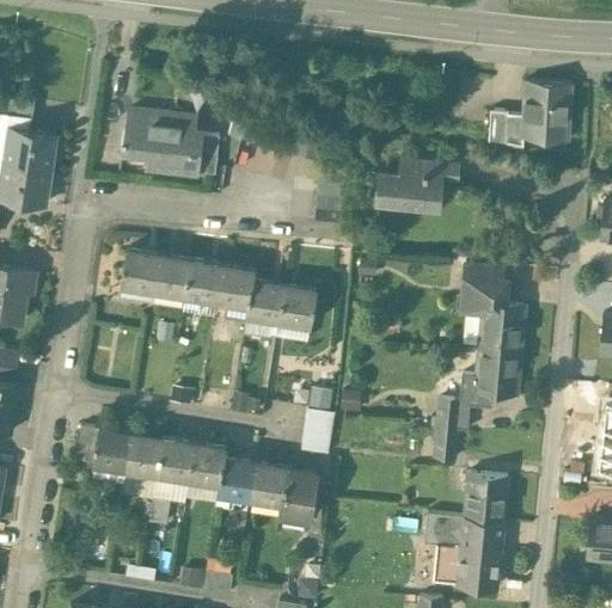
[(571,84),(526,80),(524,115),(522,137),(524,137),(568,141),(571,84)]
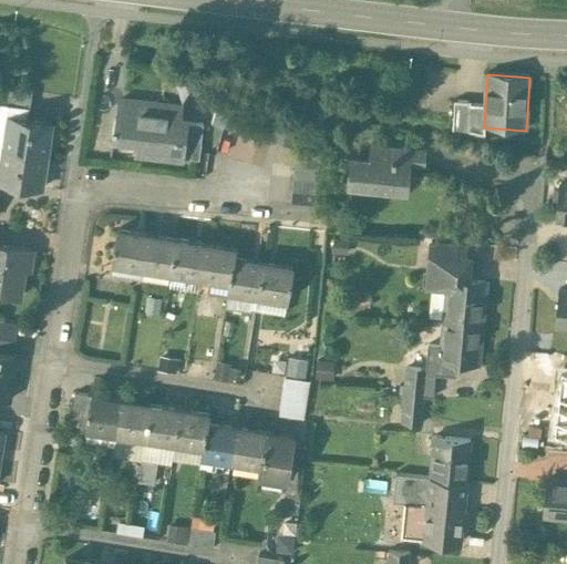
[(33,95),(0,89),(0,104),(30,110),(33,95)]
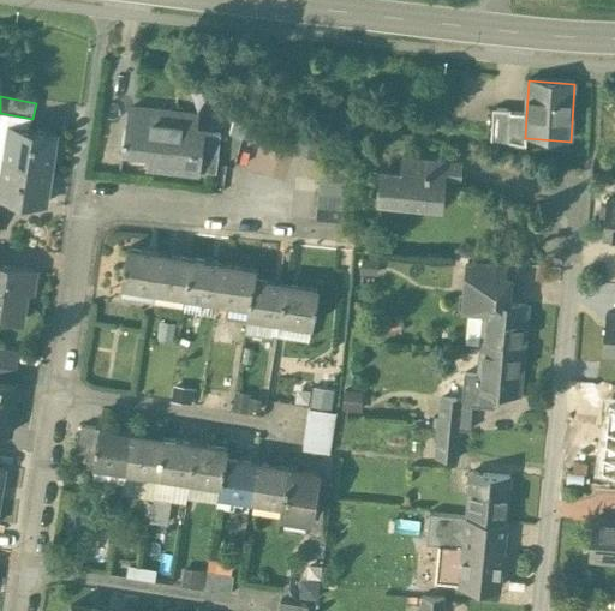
[(526,115),(511,115),(511,112),(493,111),(491,141),(526,148),(526,138),(525,138),(526,115)]
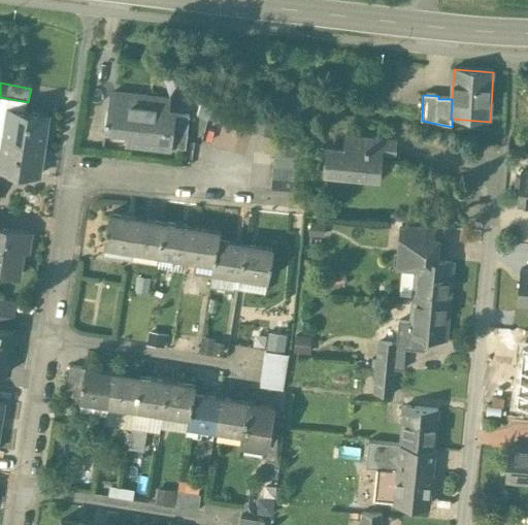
[(215,99),(203,96),(197,118),(208,121),(215,99)]
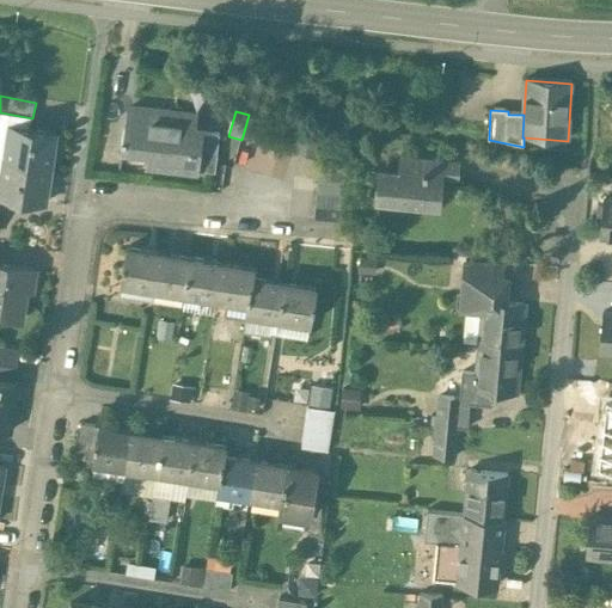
[(197,118),(129,112),(127,131),(124,131),(123,141),(148,143),(147,166),(215,173),(219,136),(195,134),(197,118)]
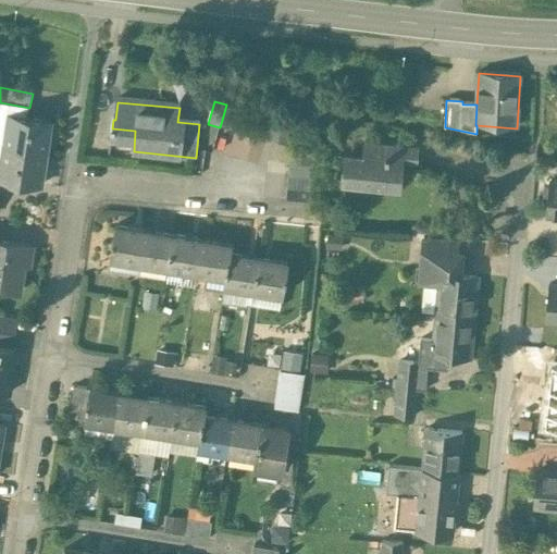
[(238,108),(226,105),(220,127),(232,131),(238,108)]
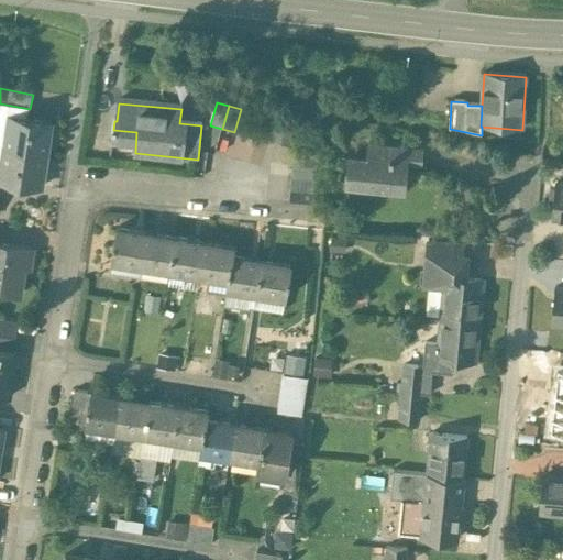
[(253,113),(241,109),(234,132),(246,136),(253,114),(253,113)]
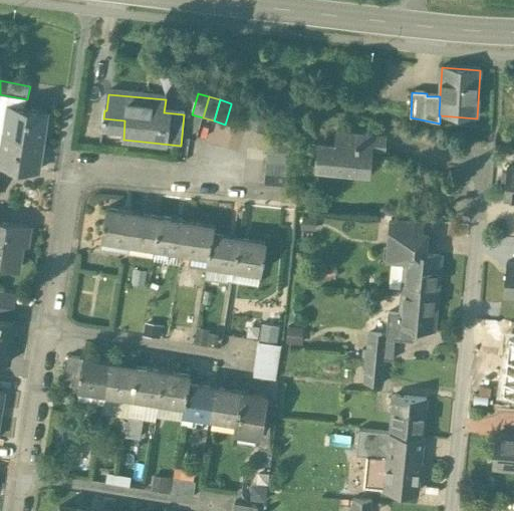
[(241,107),(231,104),(225,124),(235,128),(241,107)]
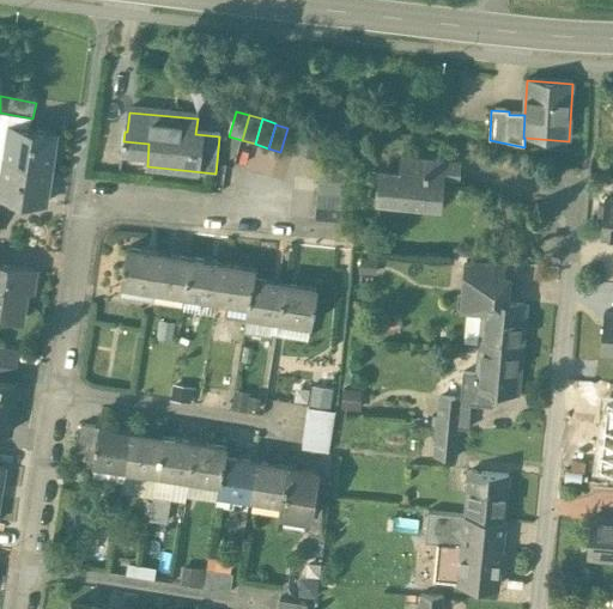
[(56,134),(11,128),(6,162),(52,169),(56,134)]
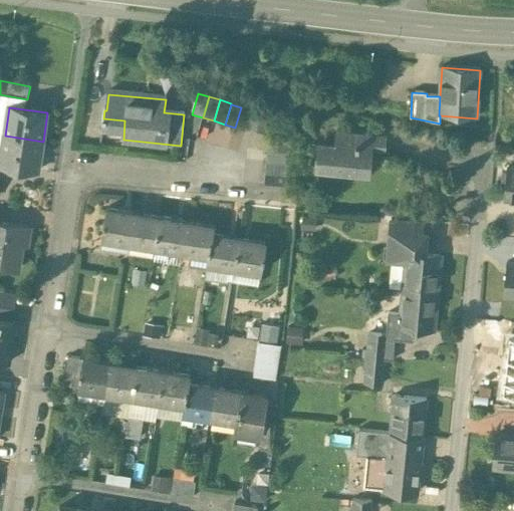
[(251,110),(241,107),(235,128),(245,131),(251,110)]
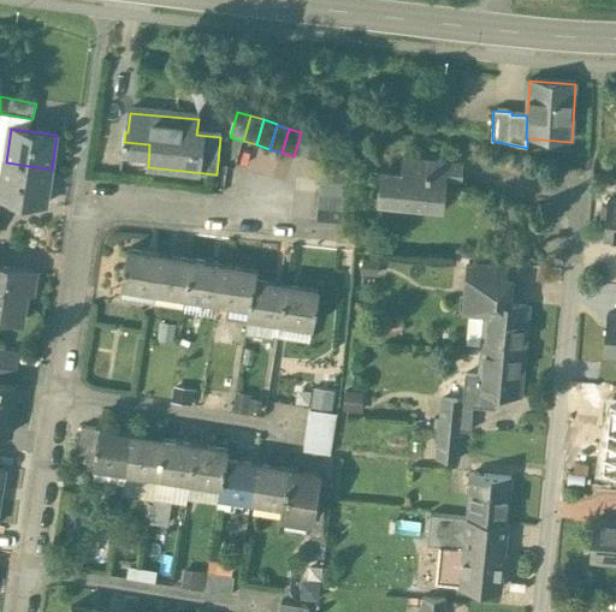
[(301,132),(294,156),(306,160),(313,136),(301,132)]
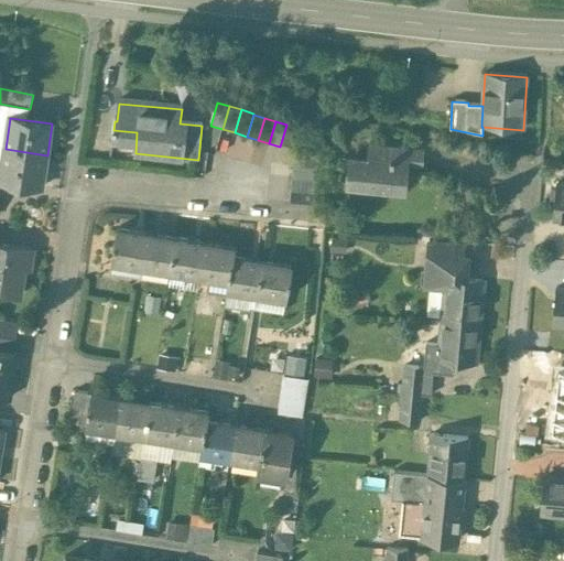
[(299,128),(286,125),(280,147),(292,150),(299,128)]
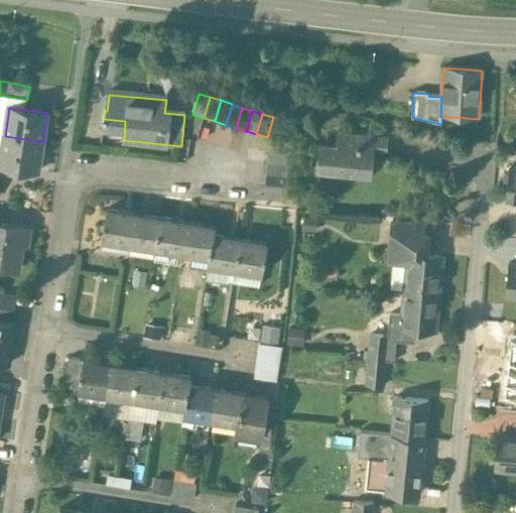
[(336,147),(318,146),(315,171),(335,173),(335,167),(371,171),(373,153),(385,154),(386,140),(338,135),(336,147)]
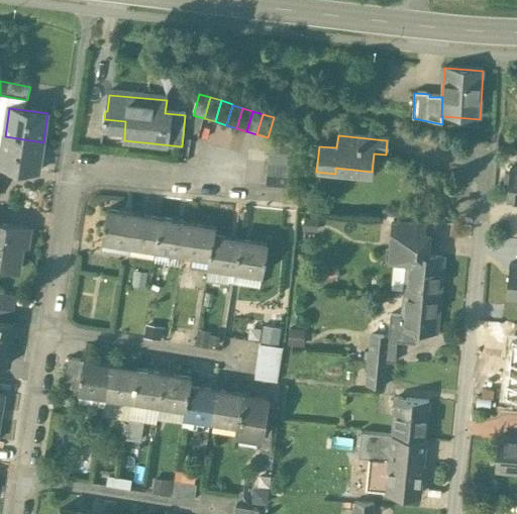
[(43,142),(5,136),(2,155),(0,168),(38,174),(43,142)]
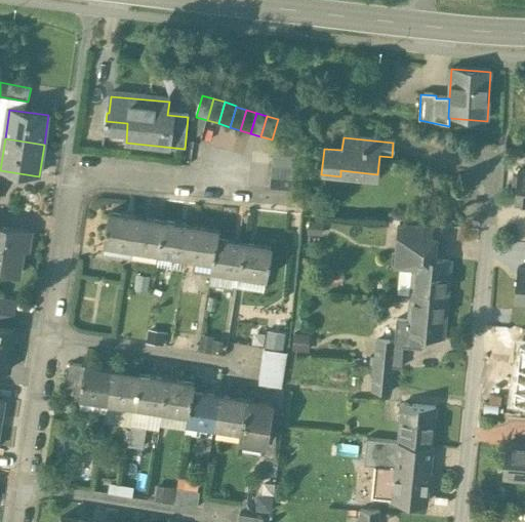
[(294,149),(274,147),(273,157),(293,159),(294,149)]
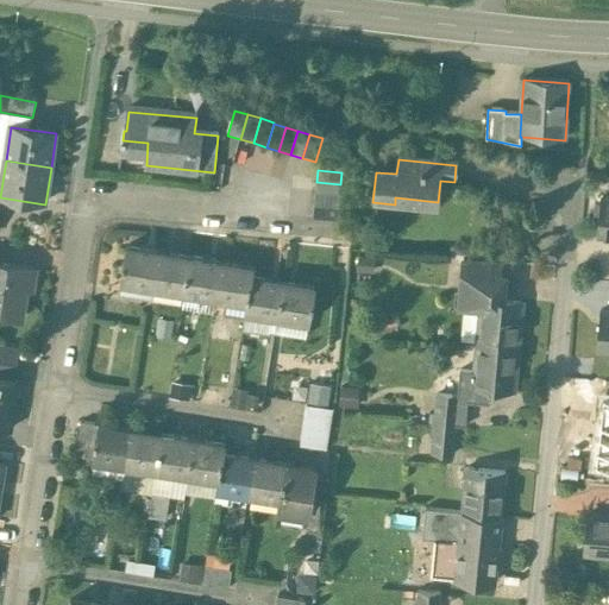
[(340,184),(316,182),(315,194),(339,196),(340,184)]
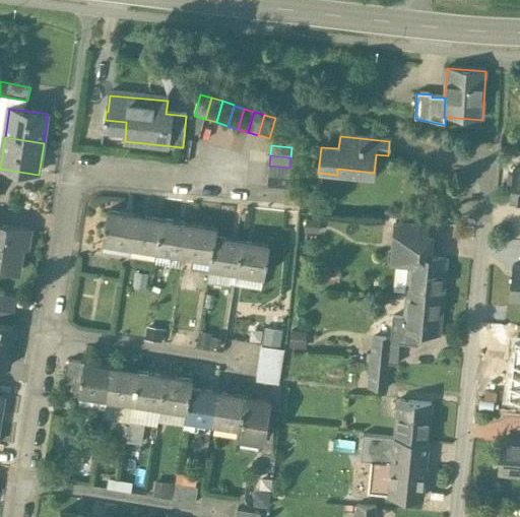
[(289,168),(269,166),(268,177),(288,179),(289,168)]
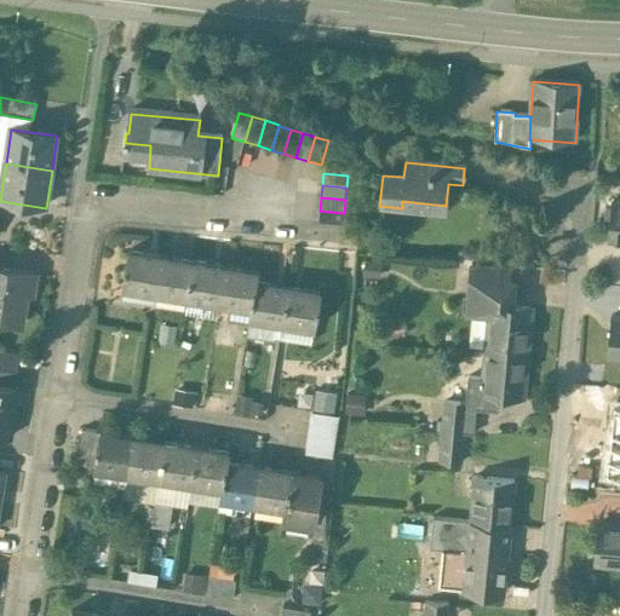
[(619,203),(614,203),(609,241),(619,242),(619,203)]
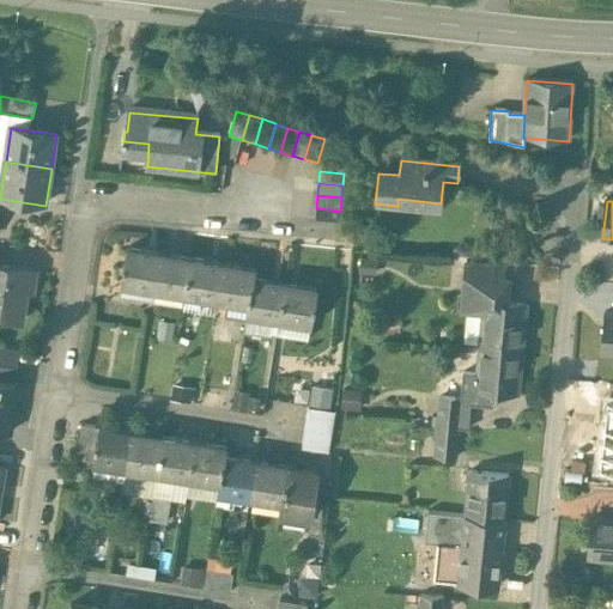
[(340,211),(316,208),(315,221),(339,224),(340,211)]
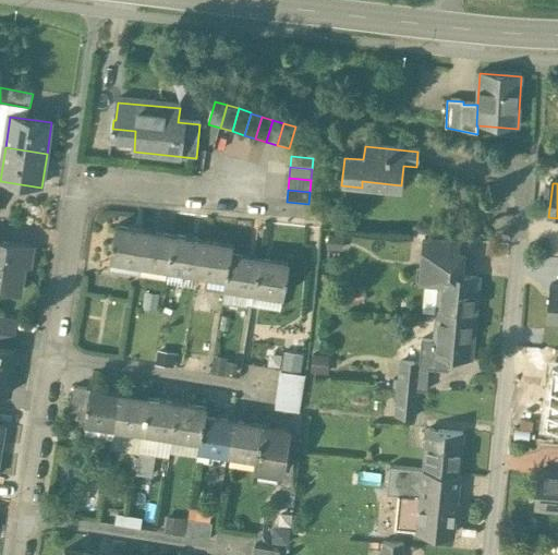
[(146,231),(117,227),(116,227),(110,261),(111,261),(112,260),(141,264),(146,231)]
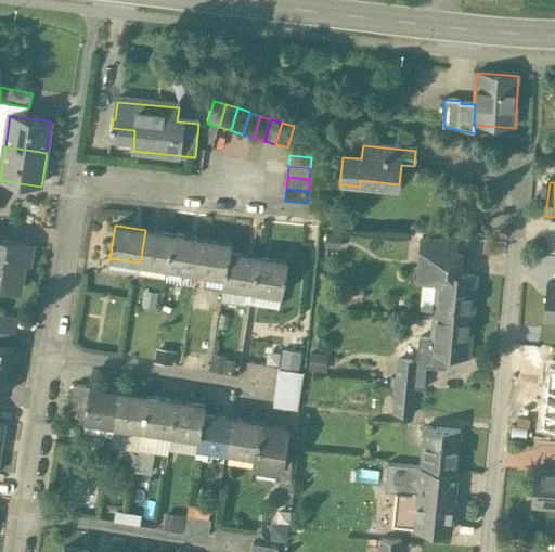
[(172,235),(145,230),(140,262),(167,267),(172,235)]
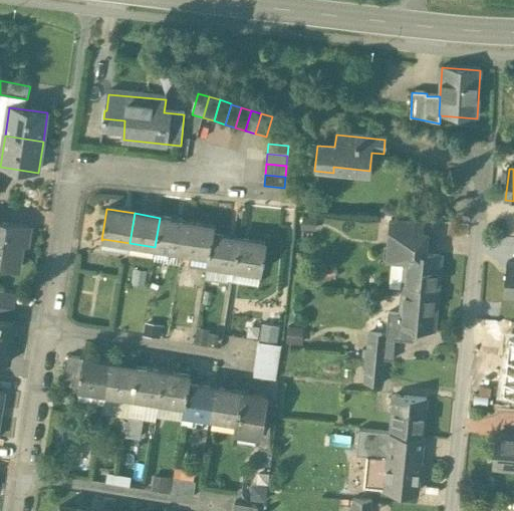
[(188,222),(160,218),(155,247),(183,251),(188,222)]
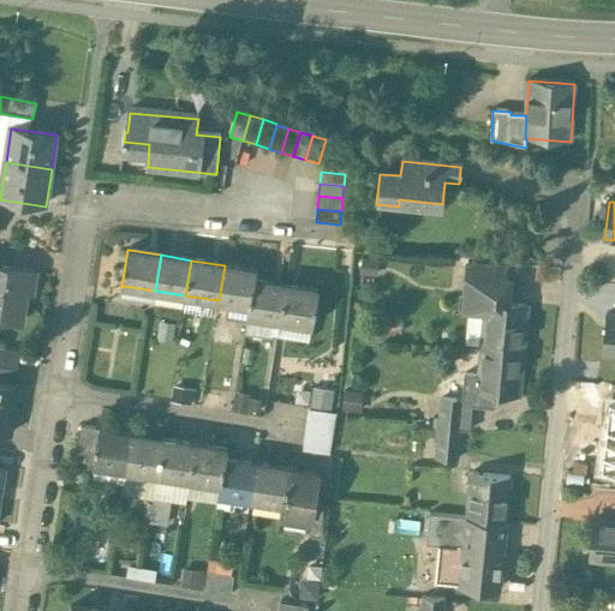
[(505,267),(469,263),(464,304),(487,306),(483,348),(521,353),(526,307),(507,306),(509,283),(503,283),(505,267)]
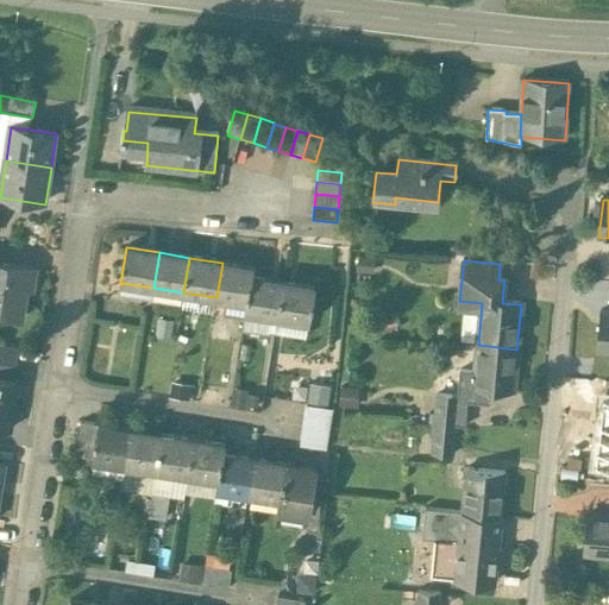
[(252,268),(223,263),(217,297),(246,302),(251,277),(252,268)]
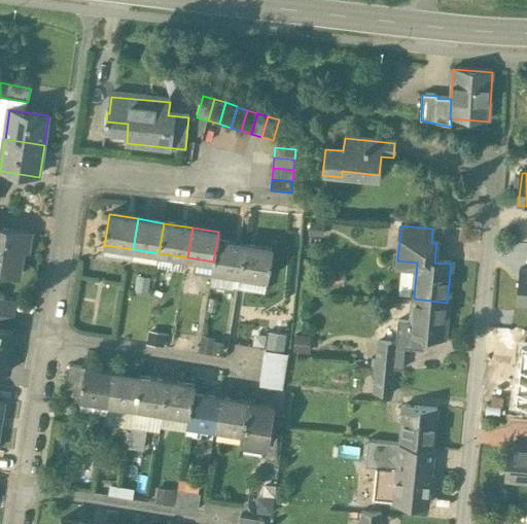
[(0,229),(0,275),(18,279),(22,252),(28,253),(31,235),(0,229)]
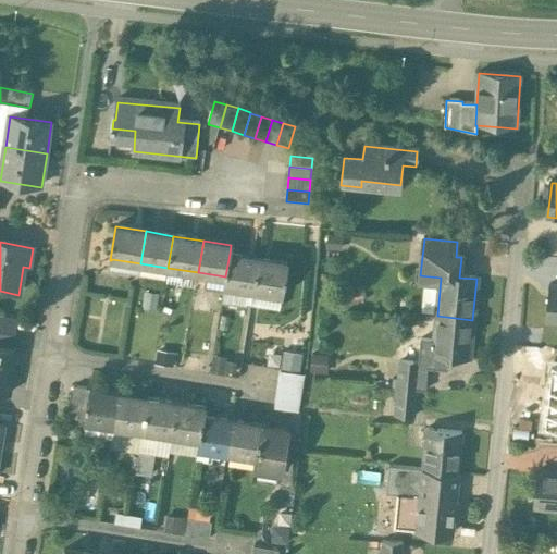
[(258,258),(230,254),(225,277),(224,286),(252,291),(258,258)]
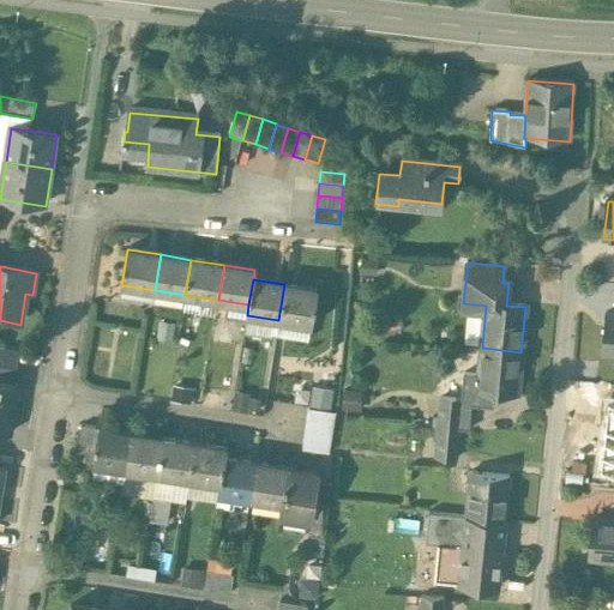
[(315,290),(284,284),(278,320),(309,326),(308,327),(311,327),(313,310),(314,310),(315,307),(314,306),(317,289),(315,289),(315,290)]
